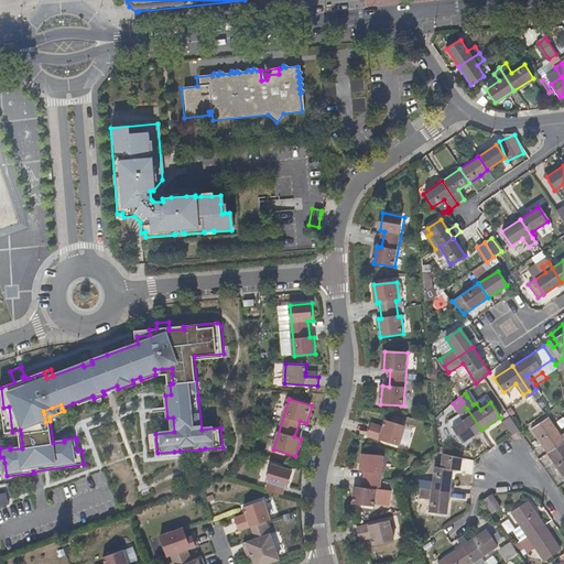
[(463,443),(481,430),(467,409),(461,413),(465,420),(453,427),(463,443)]
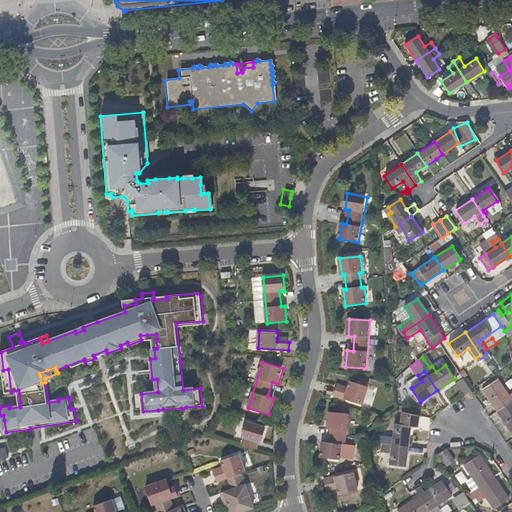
[(472,390),(463,377),(455,382),(464,396),(468,393),(472,390)]
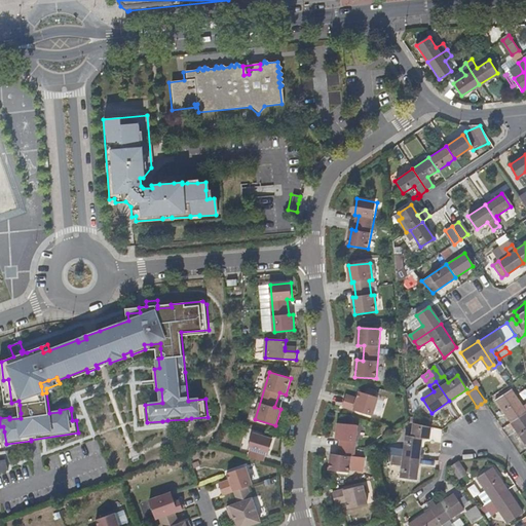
[(525,412),(525,410),(512,389),(496,400),(511,422),(525,412)]
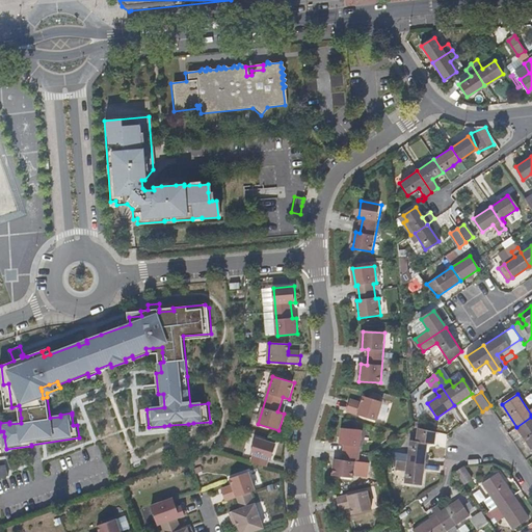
[(350,403),(347,411),(377,421),(383,402),(364,396),(362,403),(361,406),(350,403)]
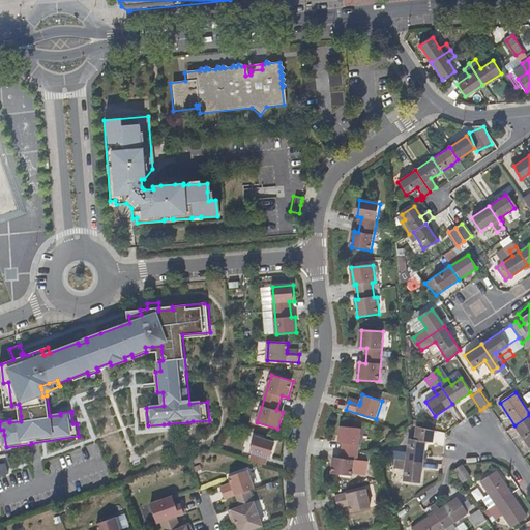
[(529,415),(514,425),(529,448),(529,447),(529,415)]
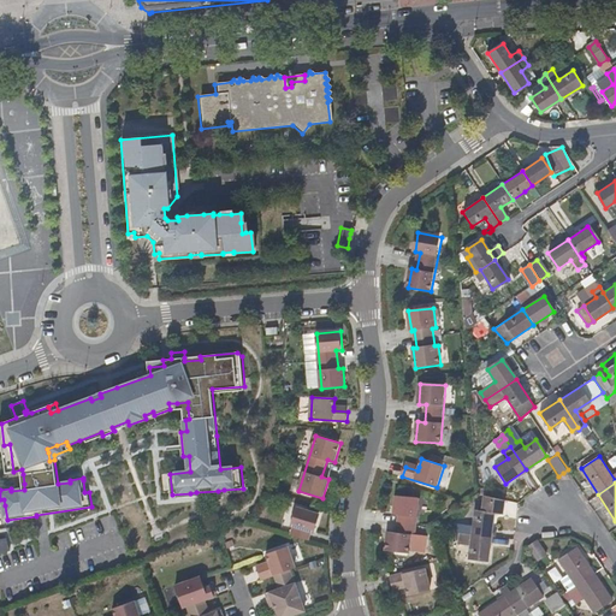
[(492,537),(496,513),(501,513),(503,498),(483,493),(481,510),(475,509),(473,527),(456,525),(455,532),(457,532),(492,537)]
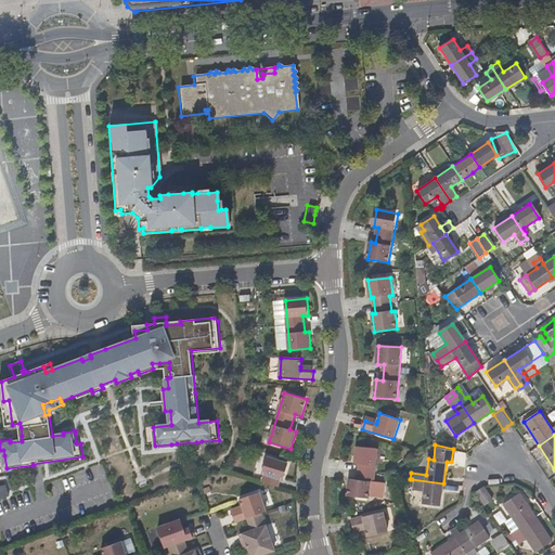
[(360,464),(358,480),(349,479),(347,495),(369,499),(371,482),(374,482),(378,449),(357,447),(355,464),(360,464)]
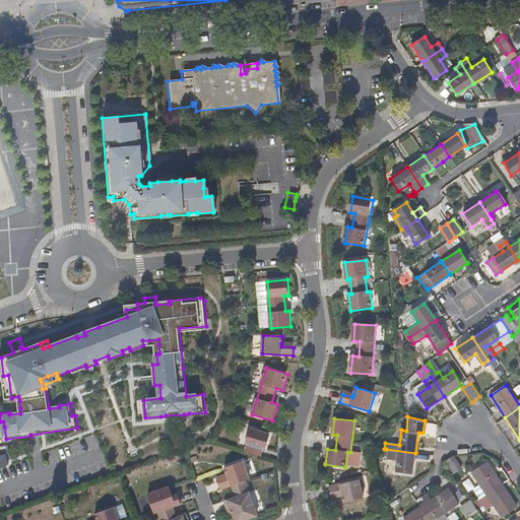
[(270,434),(251,429),(247,444),(249,444),(247,451),(261,455),(263,449),(265,449),(270,434)]
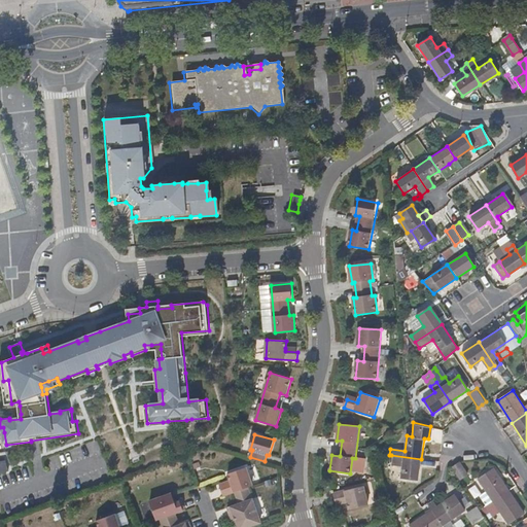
[(418,480),(421,459),(391,455),(390,462),(392,462),(392,464),(402,466),(400,478),(418,480)]
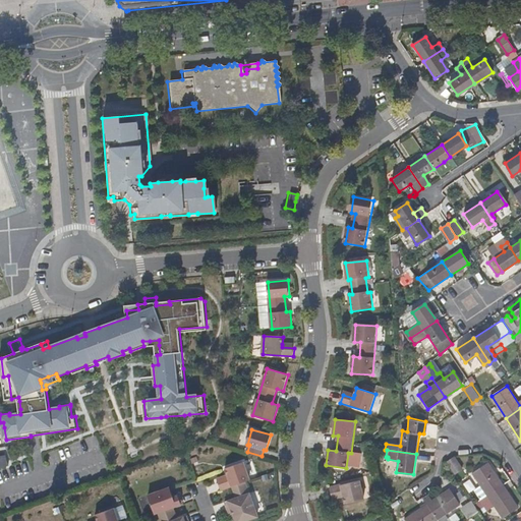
[(0,468),(10,465),(6,455),(0,456),(0,468)]
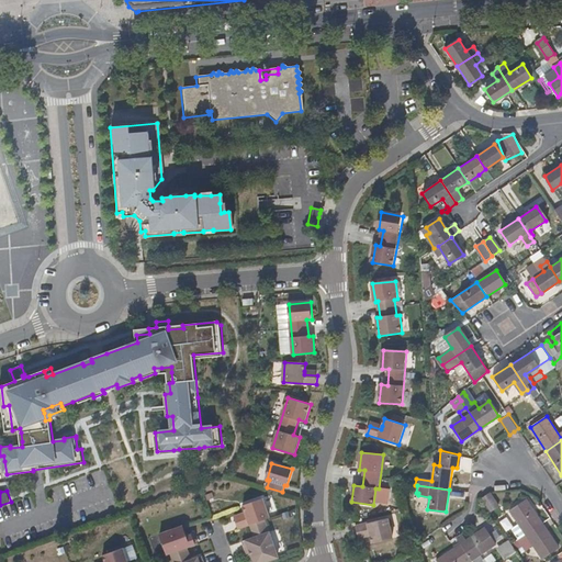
[(236,520),(238,528),(250,524),(265,519),(270,517),(262,498),(244,505),(246,513),(247,516),(236,520)]
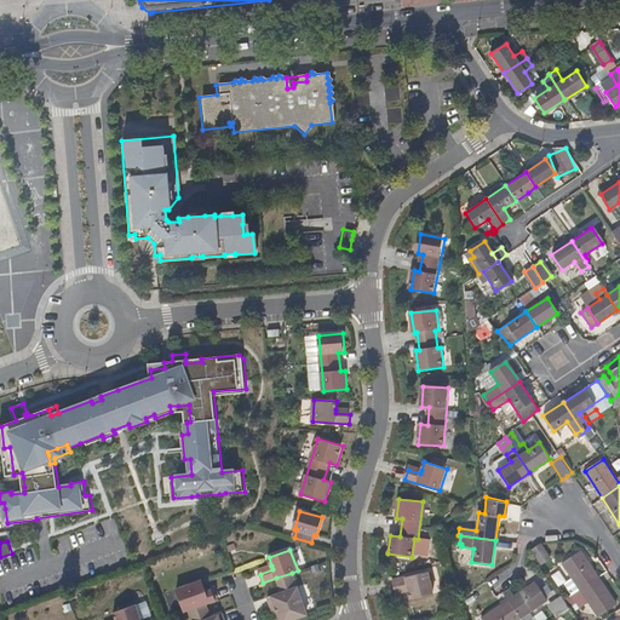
[(598,578),(581,551),(562,563),(572,579),(567,581),(574,593),(598,578)]
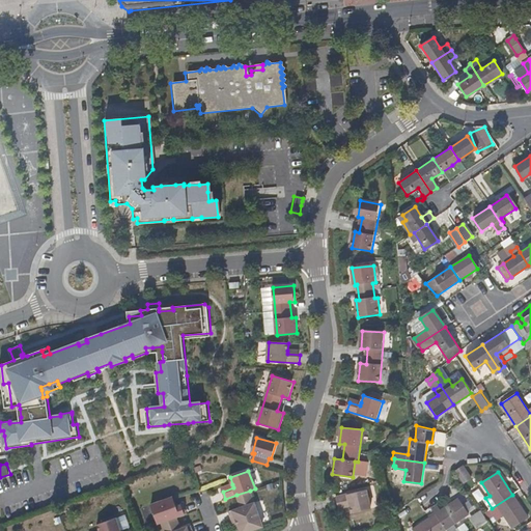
[(351,506),(353,513),(371,508),(367,490),(336,497),(338,505),(350,503),(351,506)]
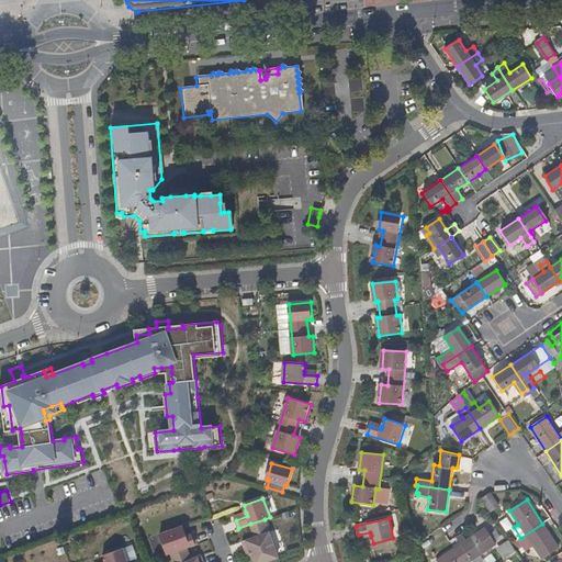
[(265,519),(250,524),(255,538),(269,532),(265,519)]
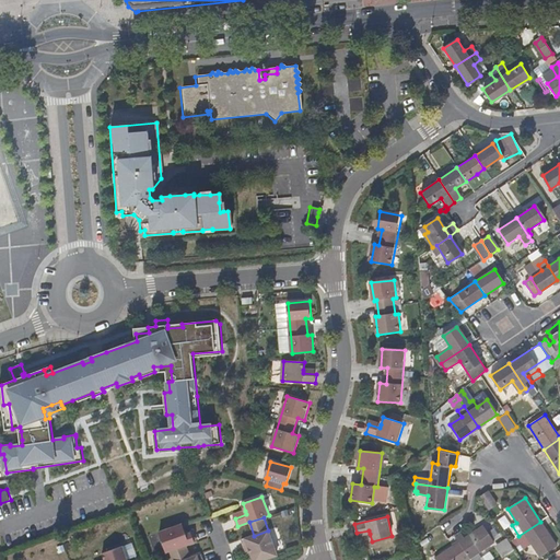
[(557,546),(540,522),(518,536),(510,541),(514,547),(521,543),(524,548),(531,544),(539,557),(557,546)]
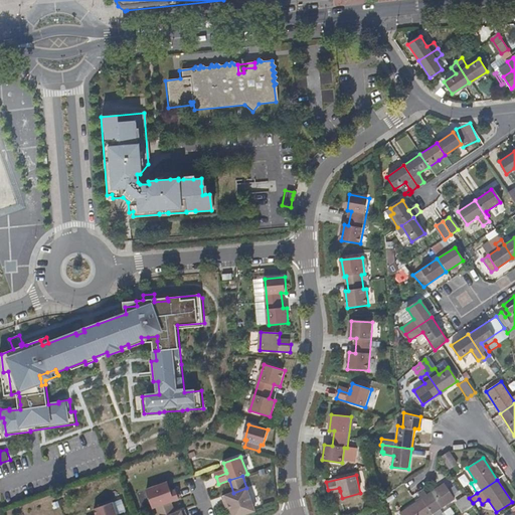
[(168,482),(147,489),(153,507),(156,506),(170,501),(181,497),(178,490),(171,492),(170,490),(168,482)]
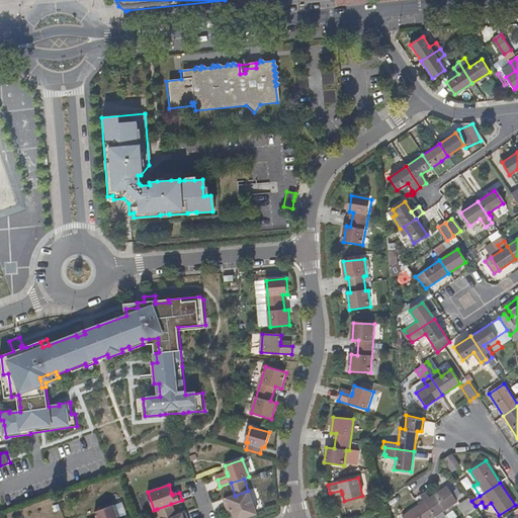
[(456,502),(446,487),(424,501),(435,517),(444,517),(441,512),(456,502)]
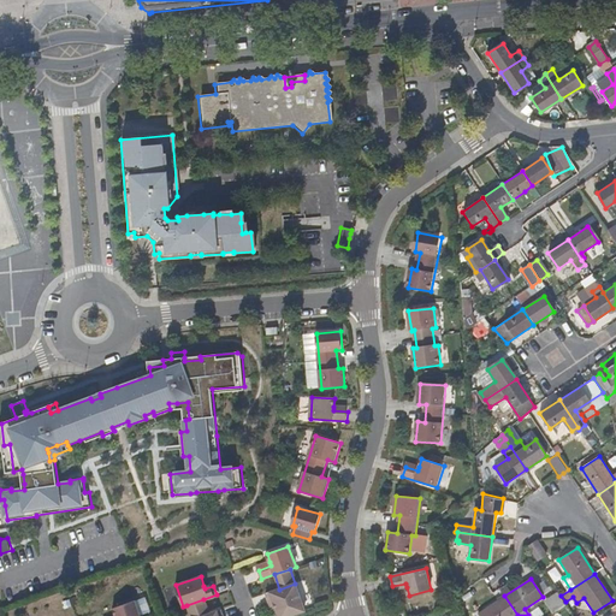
[(288,615),(304,610),(295,584),(279,590),(267,593),(270,603),(274,602),(277,608),(278,615),(288,615)]
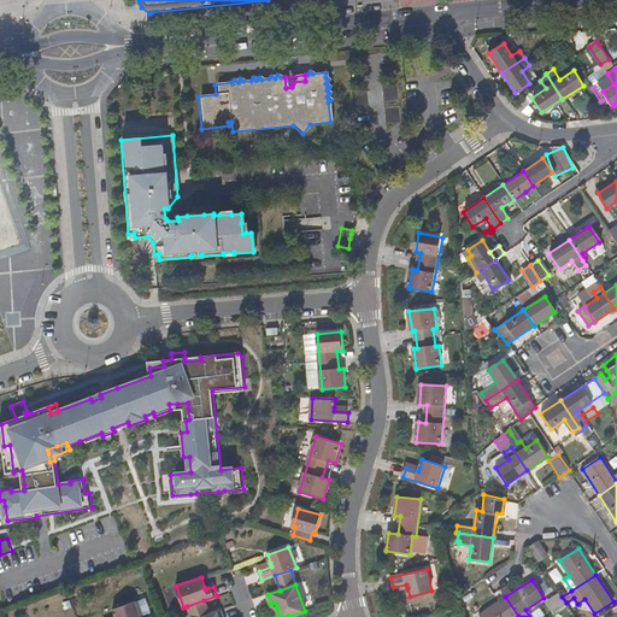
[(558,593),(548,600),(556,612),(566,605),(558,593)]
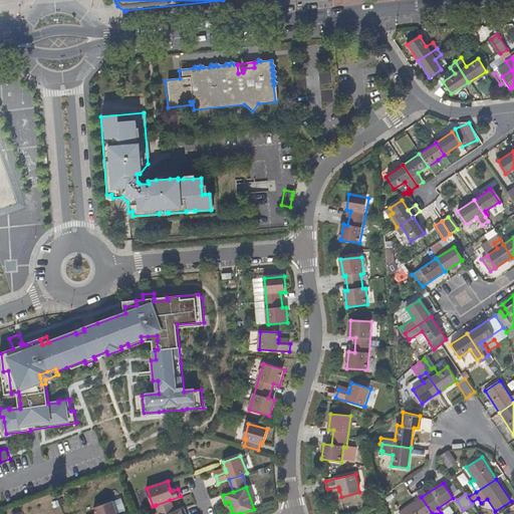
[(432,513),(421,497),(399,512),(400,513),(432,513)]
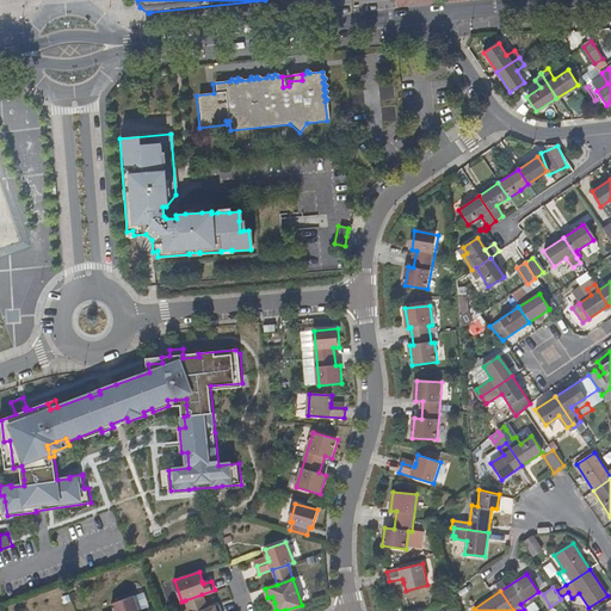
[(185,600),(189,610),(201,610),(207,609),(202,594),(185,600)]
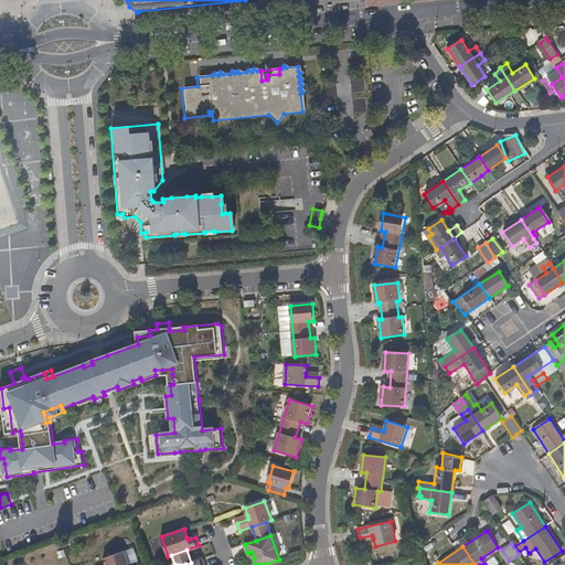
[(128,564),(124,551),(104,557),(107,564),(106,564),(128,564)]
